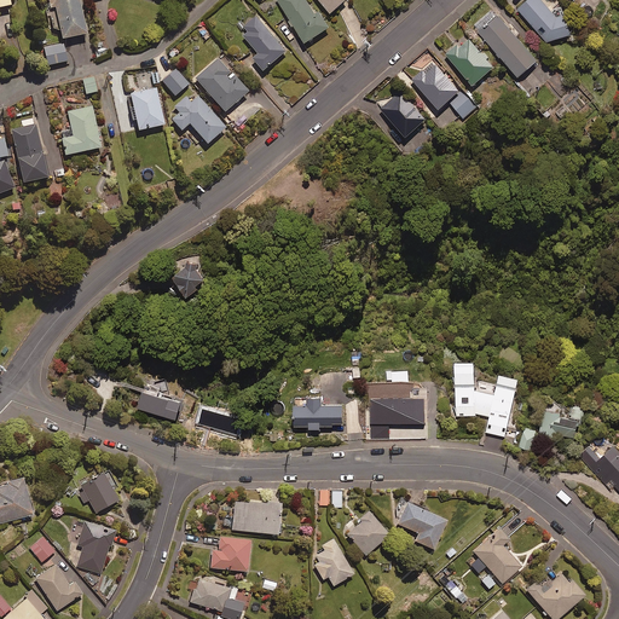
[(0,0),(0,11),(11,10),(9,0),(0,0)]
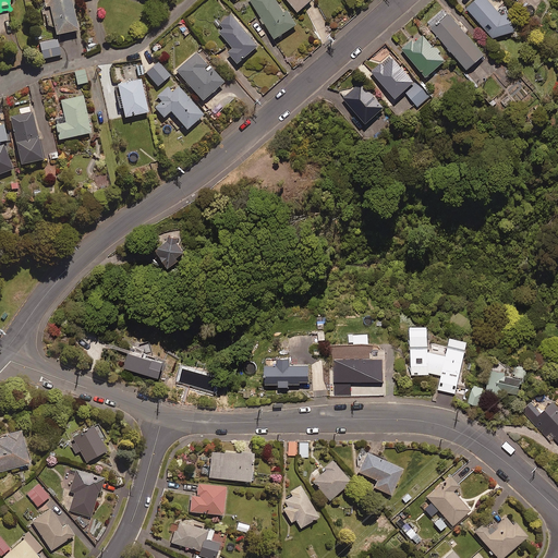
[(80,35),(73,0),(43,0),(45,11),(50,11),(55,39),(80,35)]
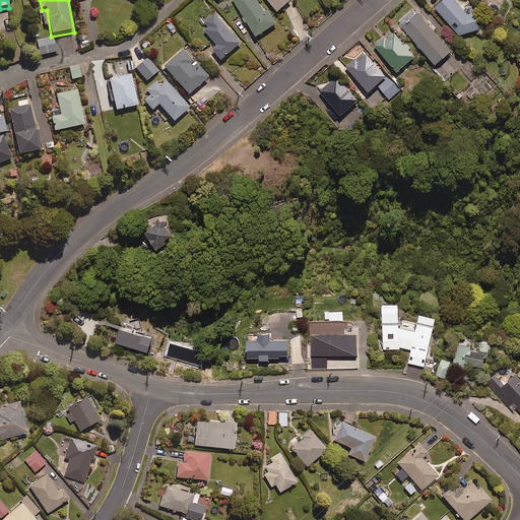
[(265,15),(254,0),(235,0),(233,1),(258,40),(278,26),(269,13),(265,15)]
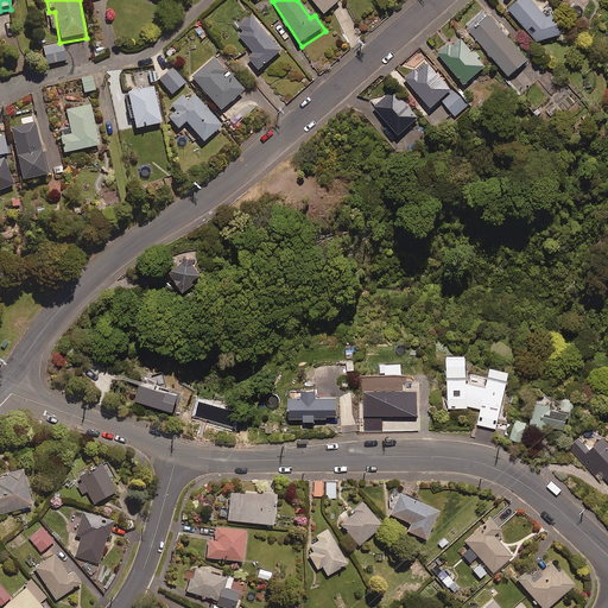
[(339,0),(311,0),(327,17),(341,4),(339,0)]
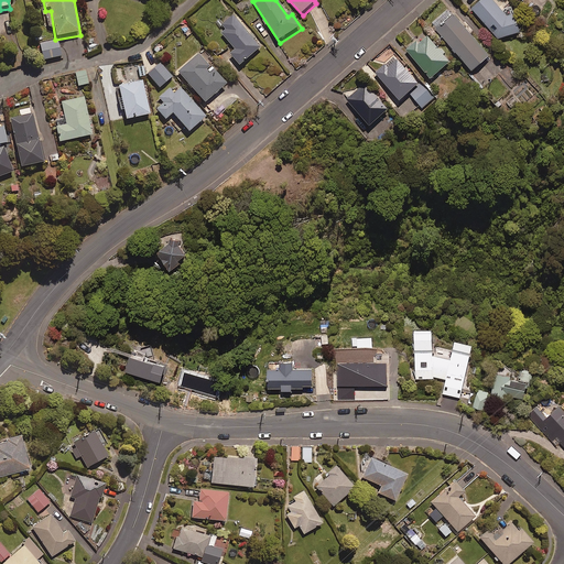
[(508,19),(491,0),(485,0),(473,11),(499,42),(521,34),(514,17),(508,19)]
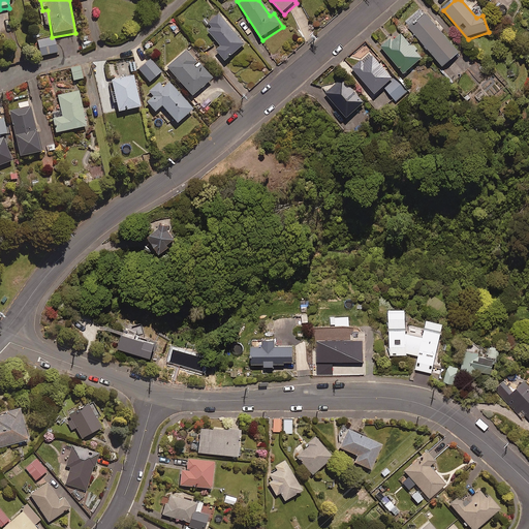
[(458,49),(419,6),(406,18),(410,22),(407,25),(442,63),(458,49)]
